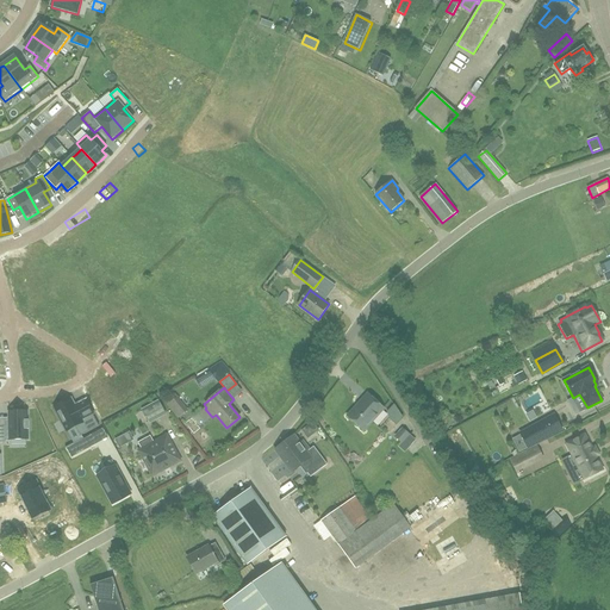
[(384,409),(368,394),(348,416),(363,430),(384,409)]
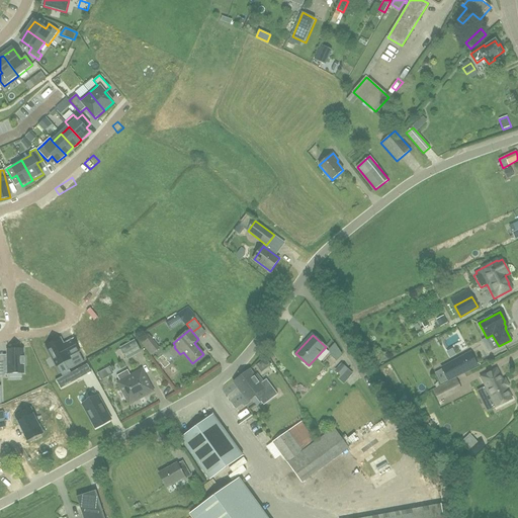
[(160,348),(152,338),(151,337),(143,344),(151,355),(160,348)]
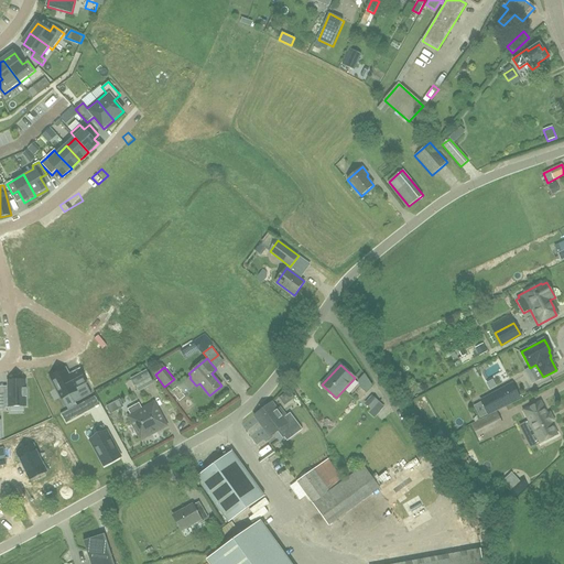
[(65,368),(50,377),(62,399),(69,394),(74,403),(91,394),(85,380),(77,384),(73,377),(69,378),(65,368)]
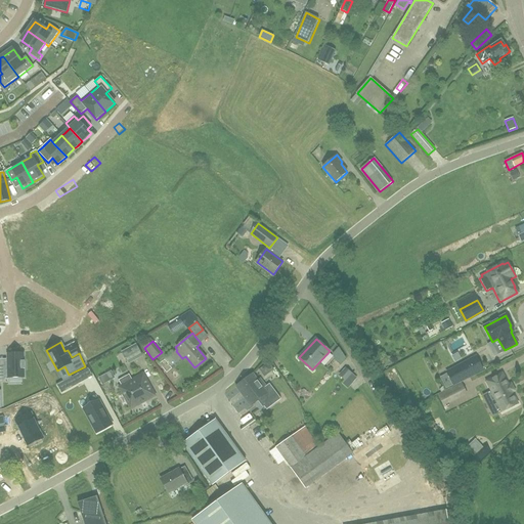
[(121,365),(126,362),(142,353),(136,343),(115,354),(121,365)]
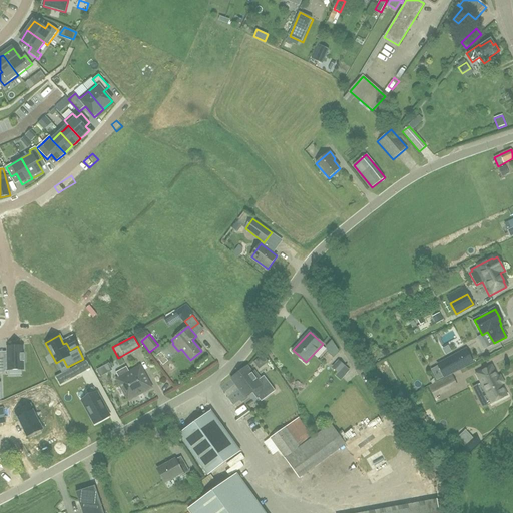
[(335,356),(340,351),(332,339),(331,341),(326,346),(329,353),(334,357),(335,356)]
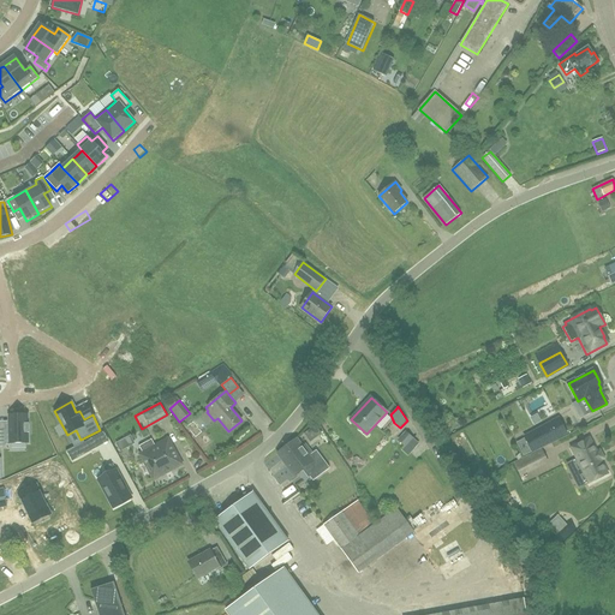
[(0,446),(6,447),(6,445),(17,443),(28,443),(28,434),(30,434),(30,424),(28,424),(28,416),(10,416),(10,427),(5,427),(5,430),(0,429),(0,446)]
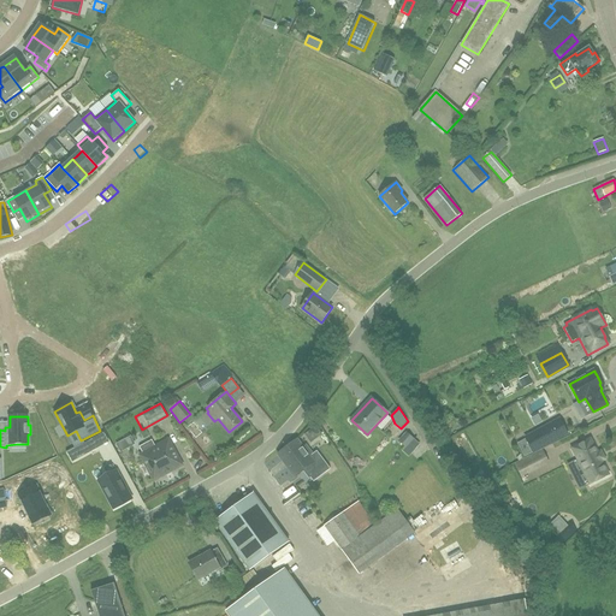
[(533,452),(567,434),(560,421),(526,439),(533,452)]
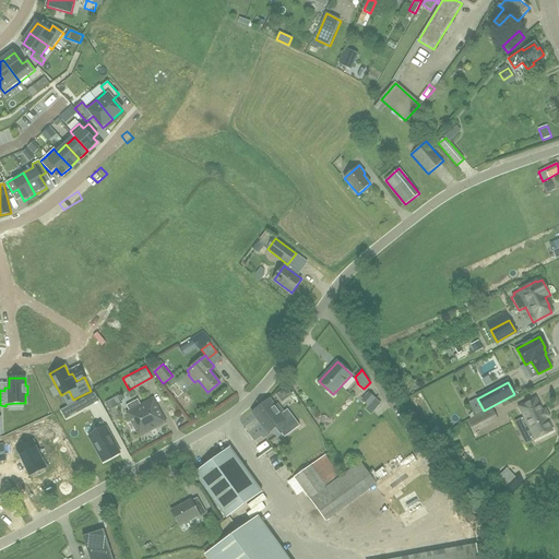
[(381,404),(377,399),(369,392),(361,400),(368,406),(365,409),(371,415),(381,404)]
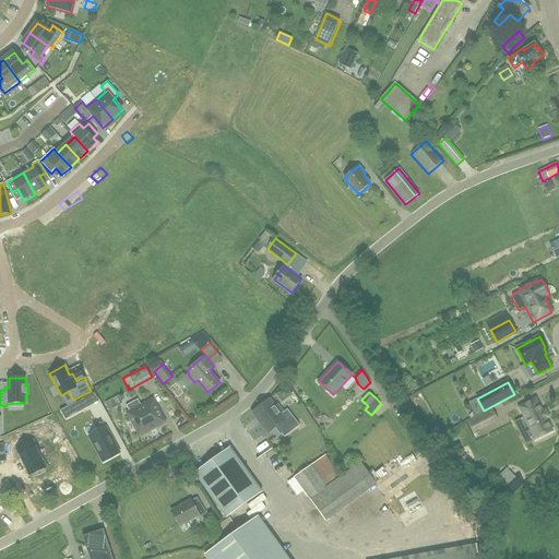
[(138,399),(126,405),(130,412),(127,413),(132,421),(132,424),(133,427),(135,427),(140,436),(150,430),(151,430),(150,429),(154,427),(154,428),(155,427),(165,421),(161,414),(161,413),(158,409),(157,409),(153,400),(141,405),(138,399)]
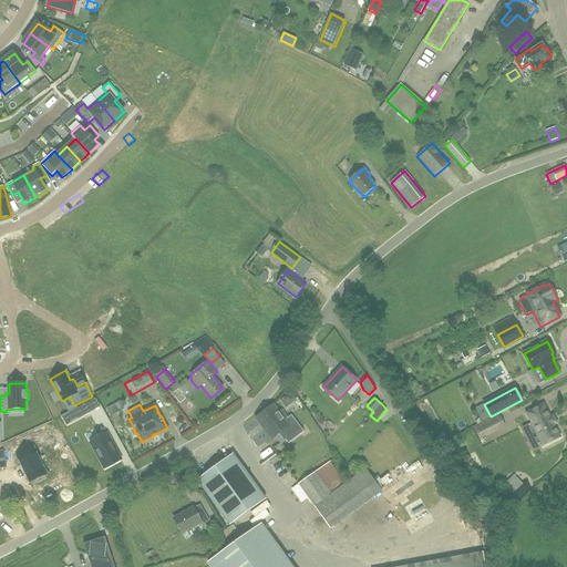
[(532,423),(523,428),(534,451),(544,446),(560,437),(554,424),(557,423),(553,416),(550,418),(546,410),(544,404),(537,408),(527,413),(532,423)]
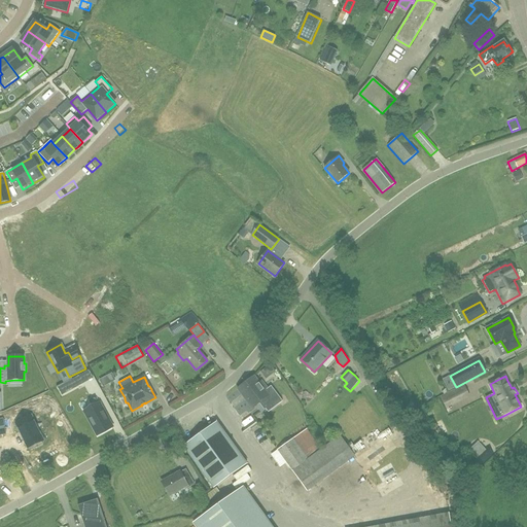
[(253,408),(260,402),(269,412),(283,400),(271,386),(267,389),(266,388),(266,386),(264,383),(261,383),(260,382),(259,384),(254,377),(238,388),(253,408)]
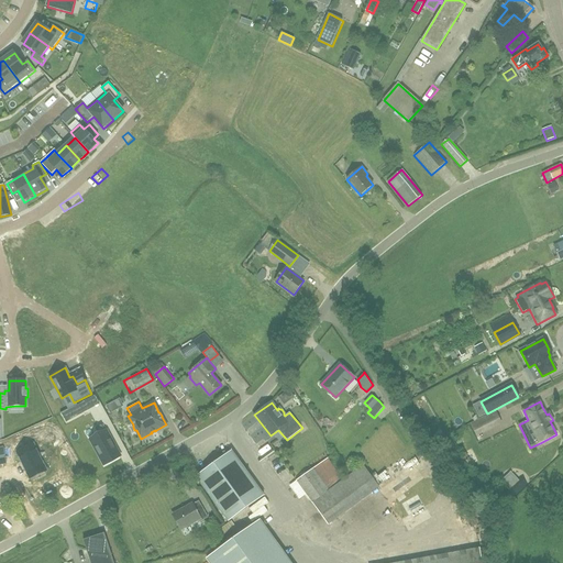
[(475,427),(479,435),(486,432),(482,423),(475,427)]
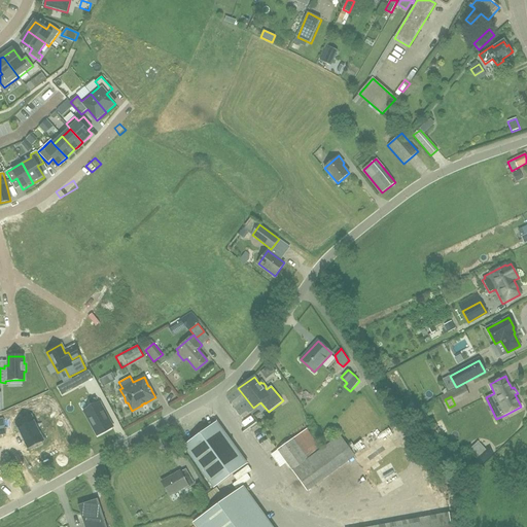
[(90,400),(93,408),(84,412),(98,435),(112,427),(99,403),(99,405),(95,397),(90,400)]
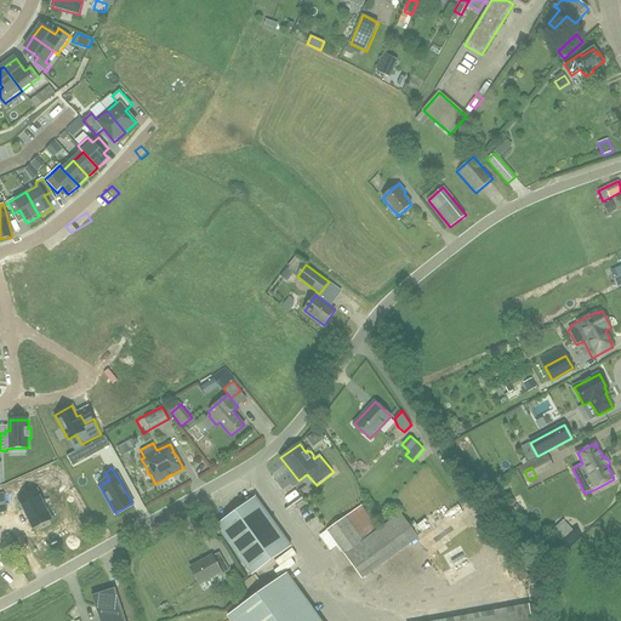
[(36,490),(20,499),(24,507),(34,528),(36,527),(38,529),(50,523),(49,520),(50,519),(41,500),(36,490)]
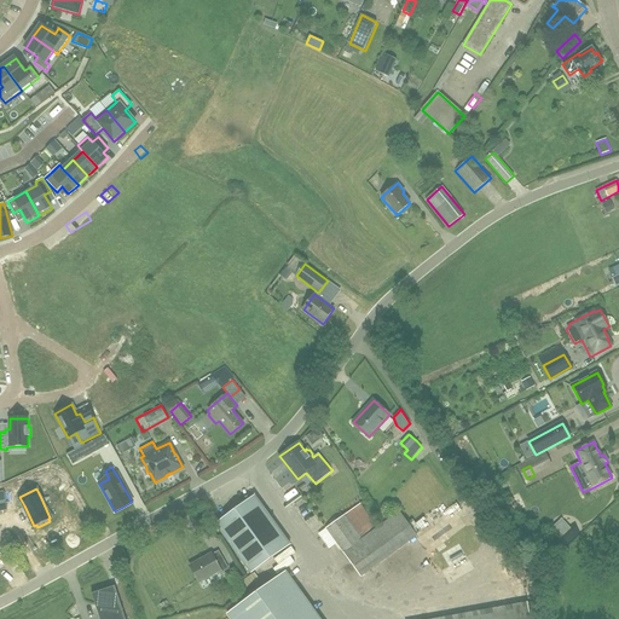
[(255,496),(215,524),(252,573),(290,544),(255,496)]
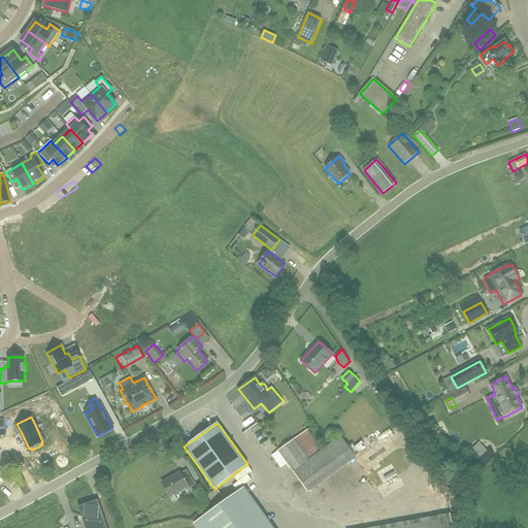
[(340,436),(322,450),(307,430),(277,451),(308,492),(356,457),(351,450),(340,436)]
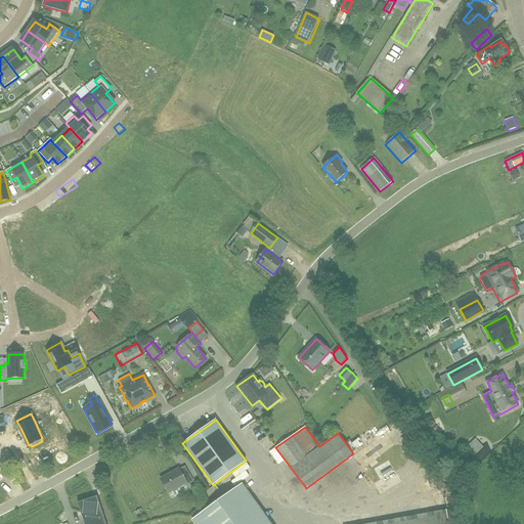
[(468,461),(475,467),(491,451),(485,444),(483,447),(475,438),(466,447),(473,455),(468,461)]
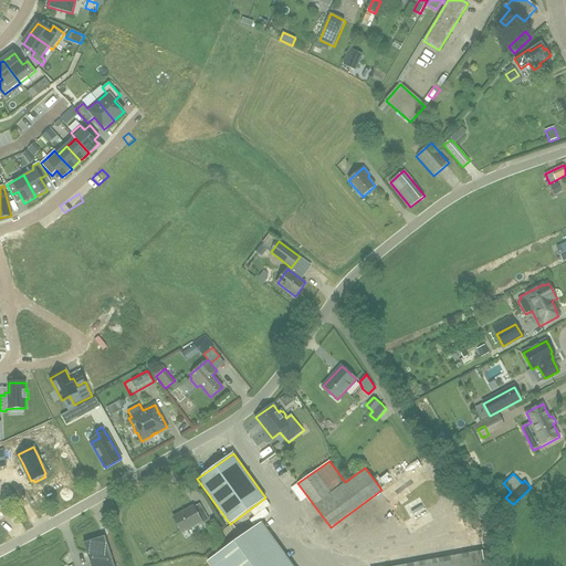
[(200,524),(209,519),(199,502),(174,517),(181,532),(199,522),(200,524)]
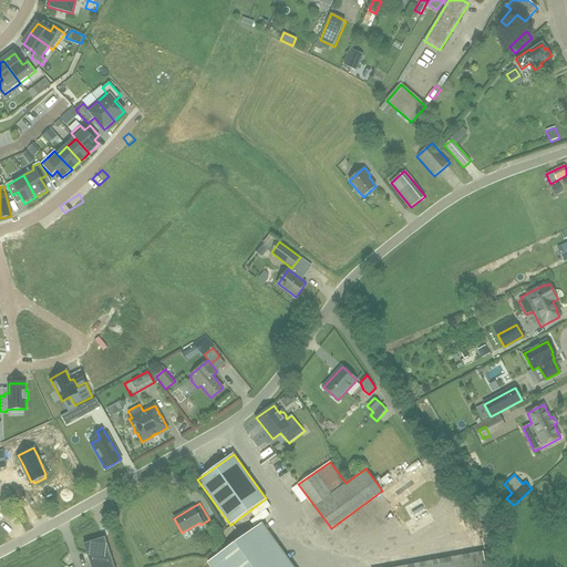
[(294,566),(261,523),(207,563),(209,566),(294,566)]
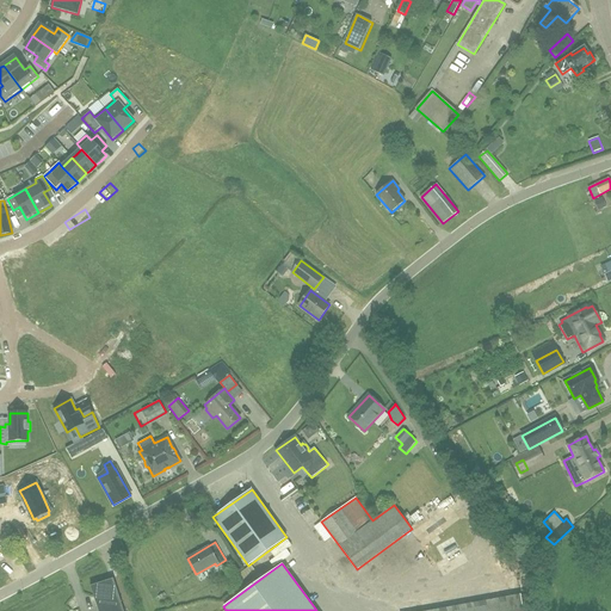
[(227,567),(208,572),(211,585),(230,580),(227,567)]
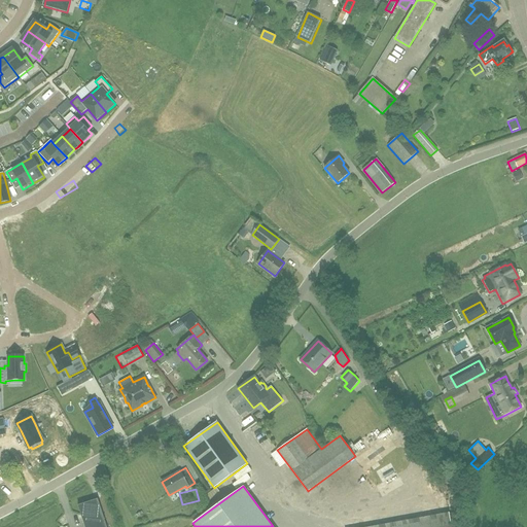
[(107,526),(98,498),(93,500),(77,505),(81,516),(84,526),(107,526)]
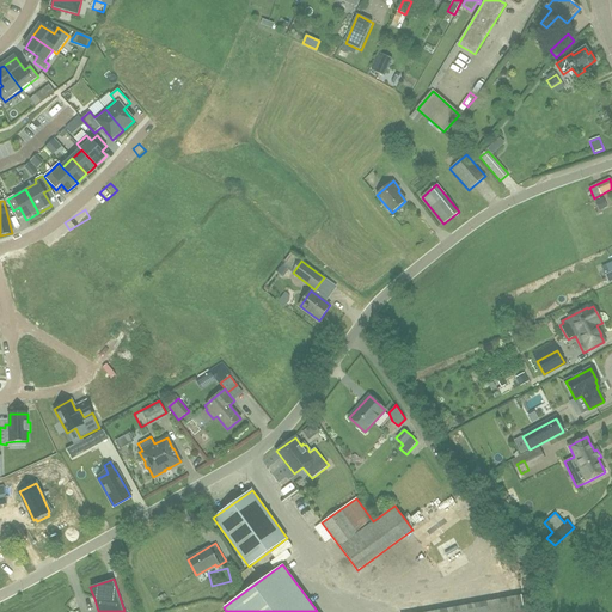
[(524,611),(521,595),(428,611),(524,611)]
